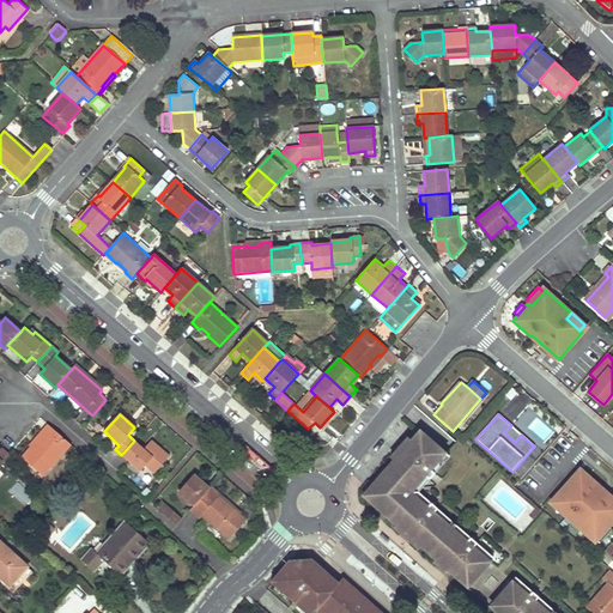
[(44,436),(42,434),(48,425),(47,424),(30,443),(32,445),(34,447),(38,441),(44,436)]
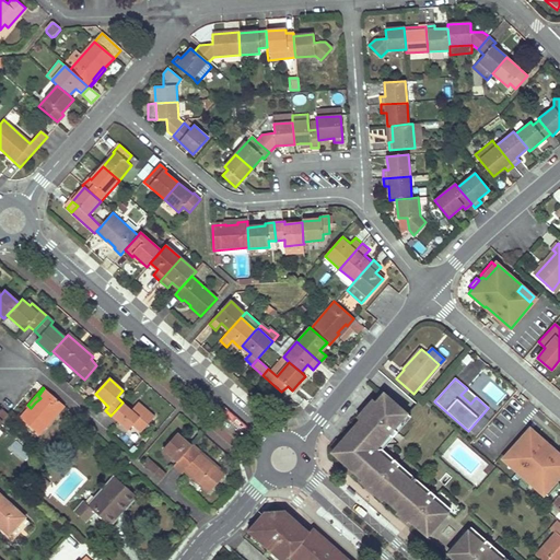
[(41,398),(35,403),(31,408),(30,407),(20,417),(39,433),(63,406),(44,388),(38,396),(41,398)]
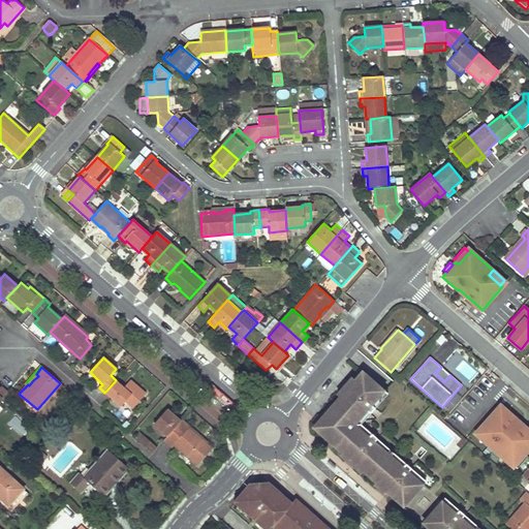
[(449,375),(441,367),(435,373),(444,381),(449,375)]
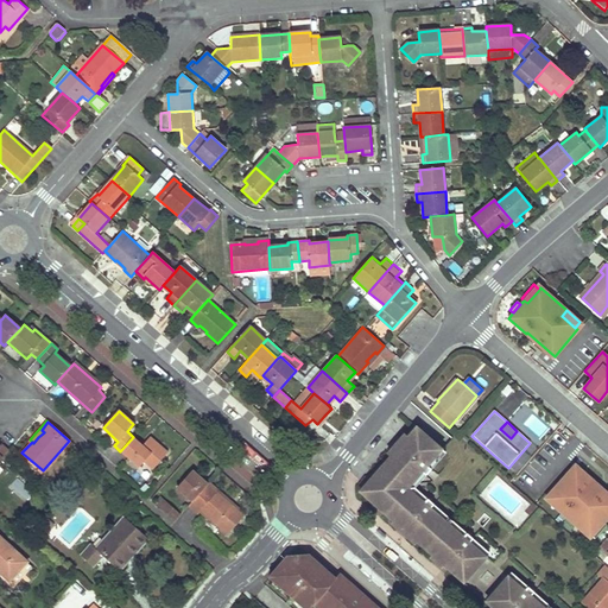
[(374,482),(363,494),(406,530),(464,582),(487,556),(470,542),(473,537),(467,532),(463,536),(431,507),(434,504),(428,498),(424,501),(407,487),(422,470),(425,474),(431,468),(428,464),(442,448),(417,426),(371,479),(374,482)]
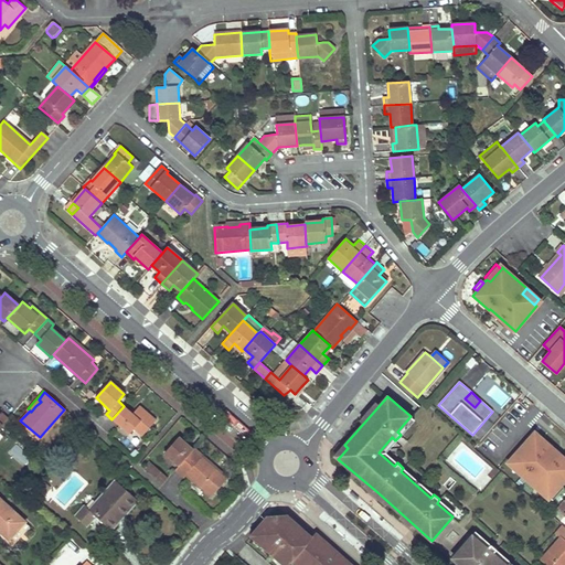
[(132,414),(124,406),(112,419),(129,435),(134,429),(140,436),(155,420),(139,406),(132,414)]
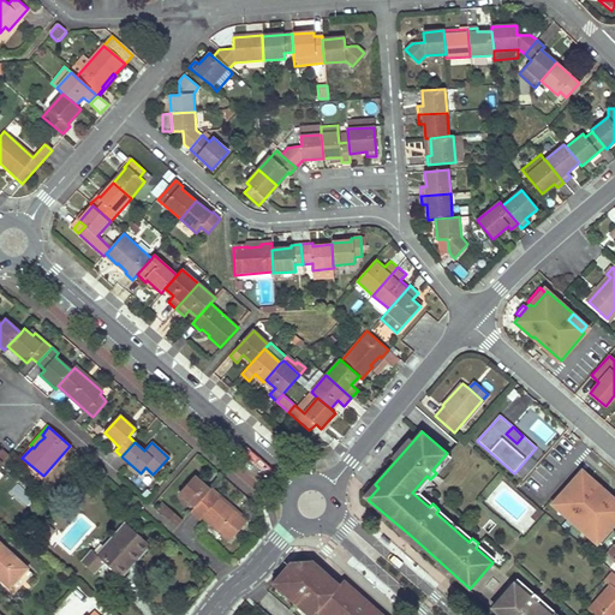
[(447,453),(433,470),(436,473),(451,457),(447,453)]
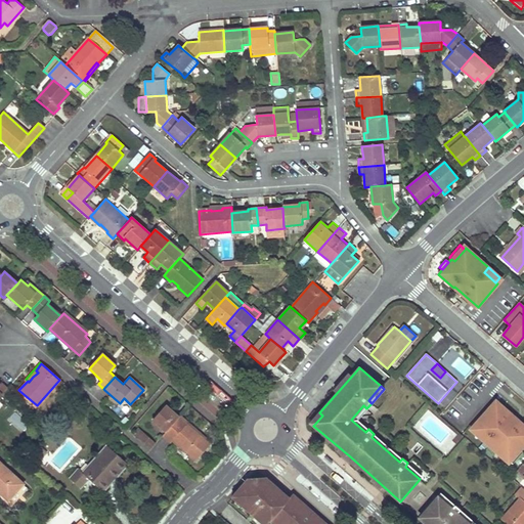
[(484,441),(507,462),(519,448),(521,450),(523,446),(523,425),(520,422),(518,423),(494,402),(474,426),(487,438),(484,441)]
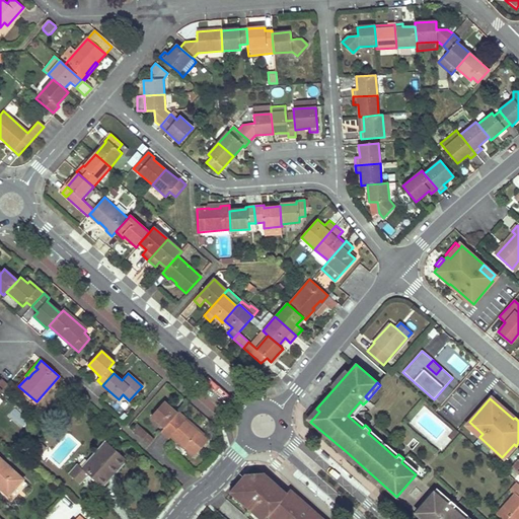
[(163,429),(176,414),(164,401),(150,417),(163,429)]
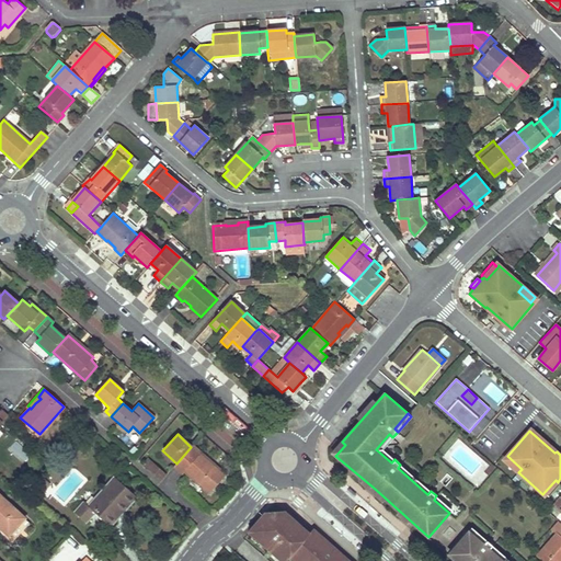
[(376,449),(391,462),(395,459),(382,449),(392,437),(389,434),(376,449)]
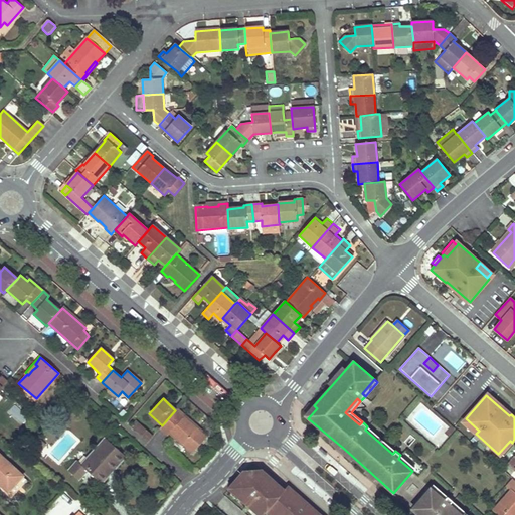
[(8,412),(22,425),(29,417),(15,404),(8,412)]
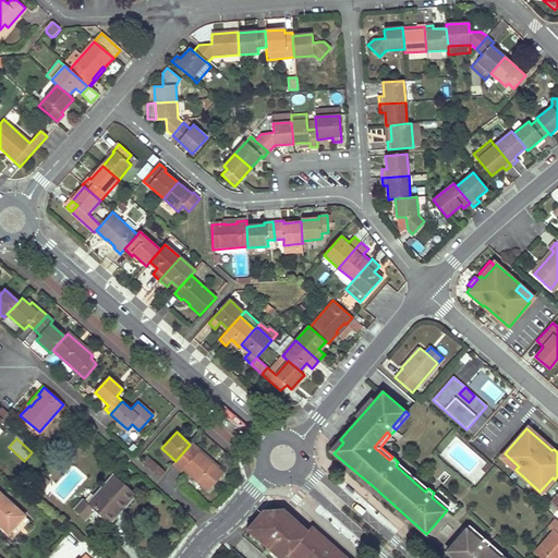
[(330,450),(334,453),(343,443),(340,439),(330,450)]
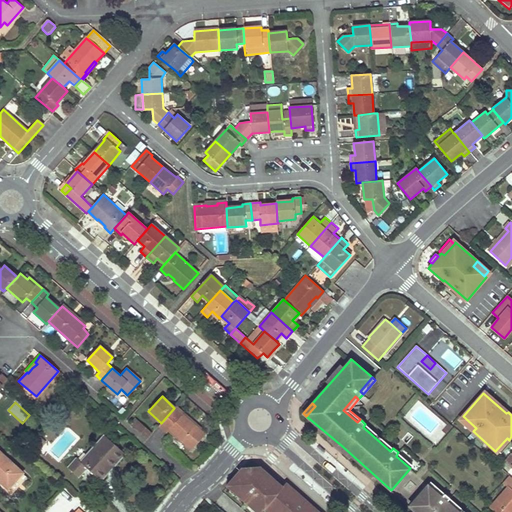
[(161,423),(159,426),(166,433),(169,429),(191,449),(204,434),(174,408),(161,423)]
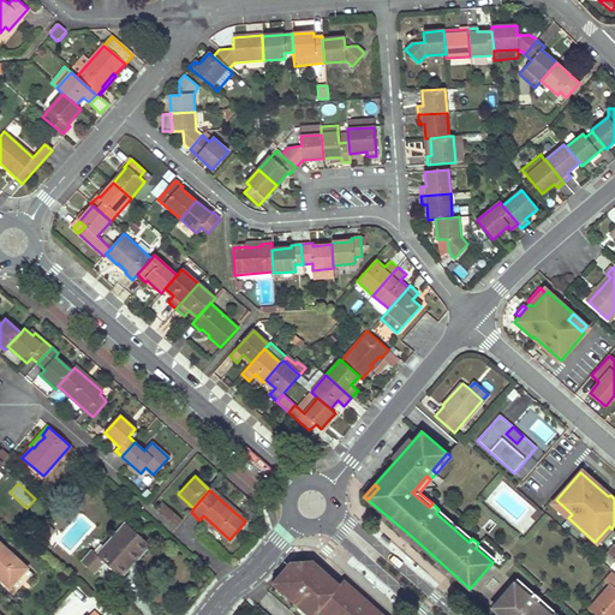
[(161,513),(177,526),(183,520),(167,507),(161,513)]
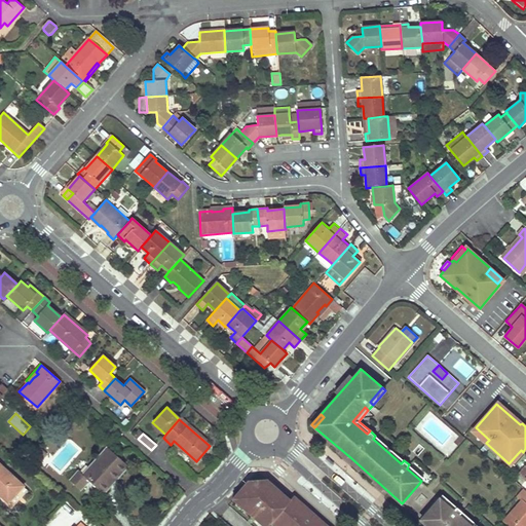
[(375,436),(373,439),(401,463),(404,460),(375,436)]
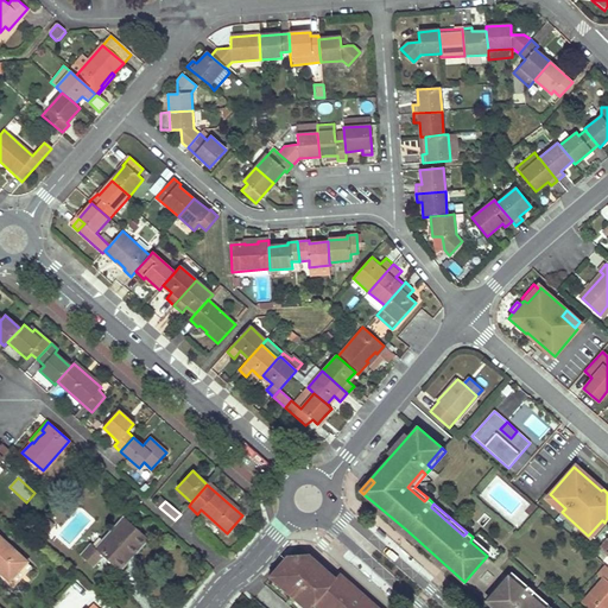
[(94,567),(103,556),(119,571),(128,561),(125,558),(144,537),(124,518),(95,548),(90,544),(81,555),(94,567)]
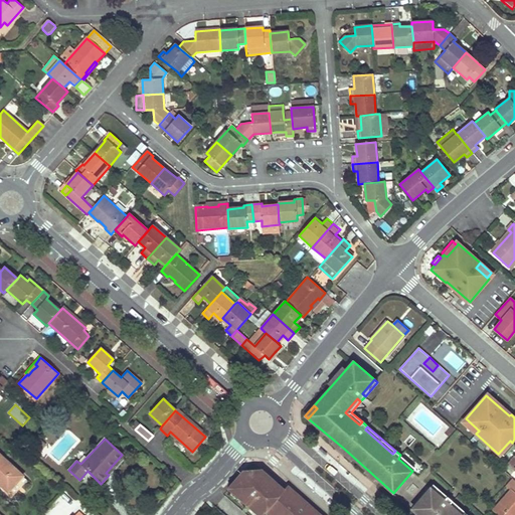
[(45,445),(39,440),(32,447),(39,452),(45,445)]
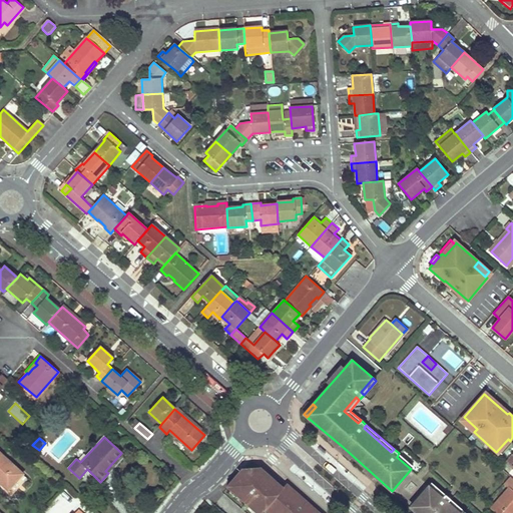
[(399,453),(397,457),(411,469),(414,466),(399,453)]
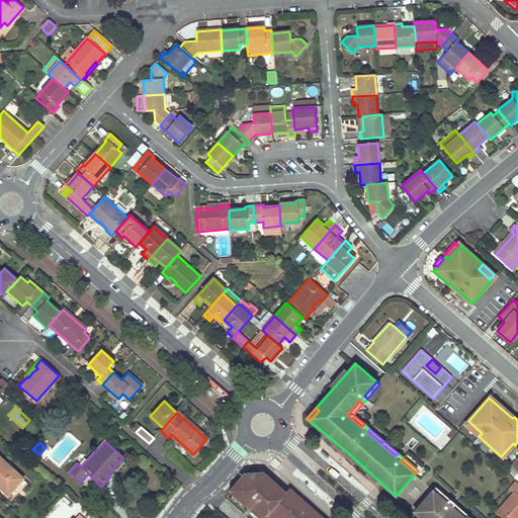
[(0,487),(7,494),(14,486),(21,479),(0,458),(0,487)]
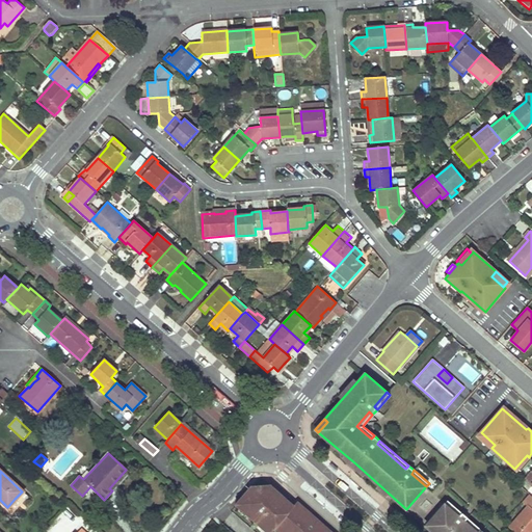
[(260,484),(253,485),(240,499),(250,508),(266,523),(268,521),(273,526),(276,523),(286,531),(327,531),(319,525),(321,522),(315,515),(312,519),(295,504),(292,507),(281,497),(283,494),(272,483),(265,483),(263,486),(260,484)]
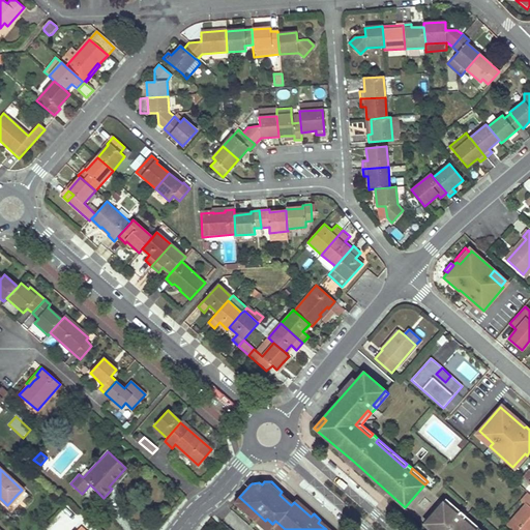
[(291,505),(294,502),(282,492),(280,495),(291,505)]
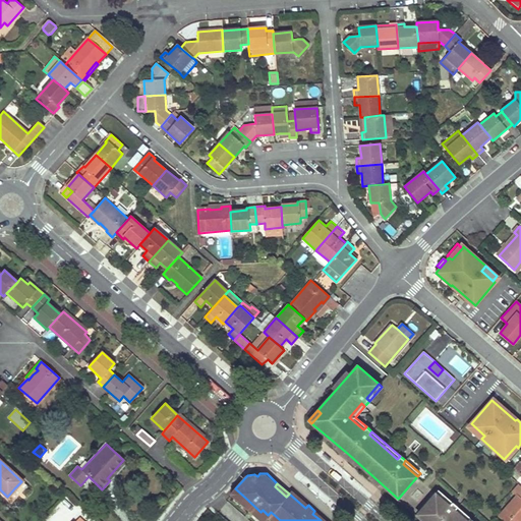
[(519,495),(499,517),(503,520),(520,520),(520,485),(519,483),(513,489),(519,495)]
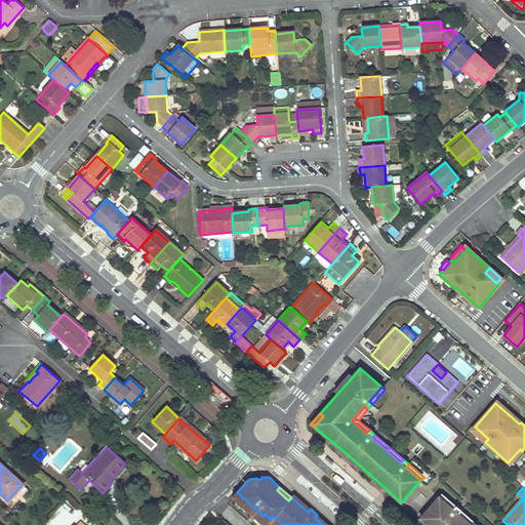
[(233,496),(243,506),(247,501),(237,492),(233,496)]
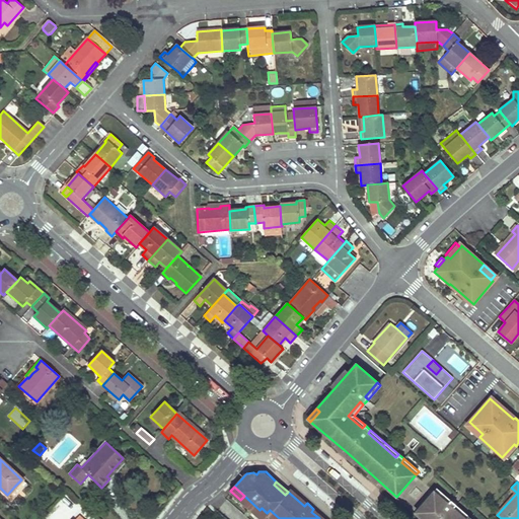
[(434,491),(448,503),(451,500),(437,487),(434,491)]
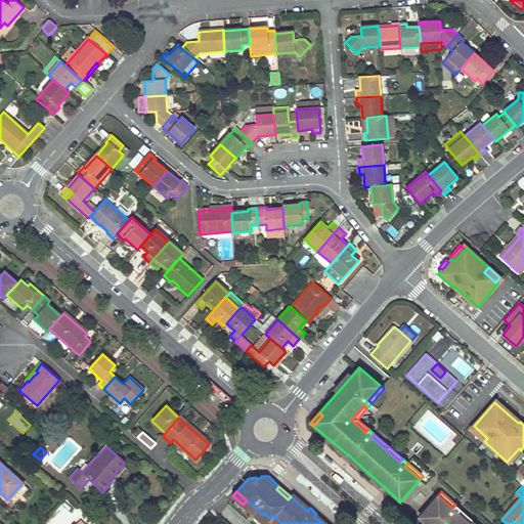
[(291,496),(307,511),(310,508),(294,493),(291,496)]
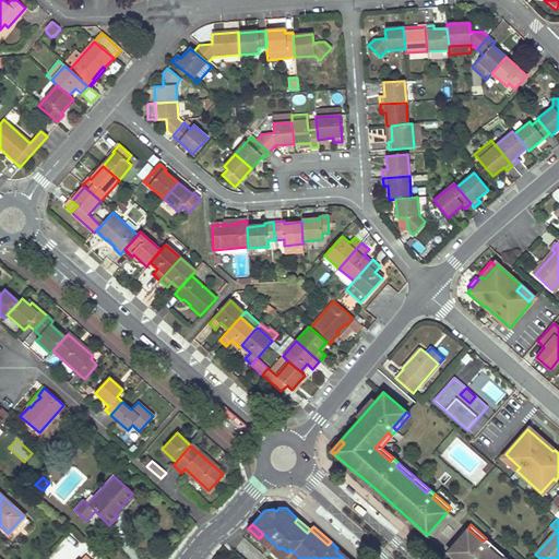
[(447,551),(454,558),(502,558),(488,546),(491,543),(486,538),(483,542),(467,528),(447,551)]
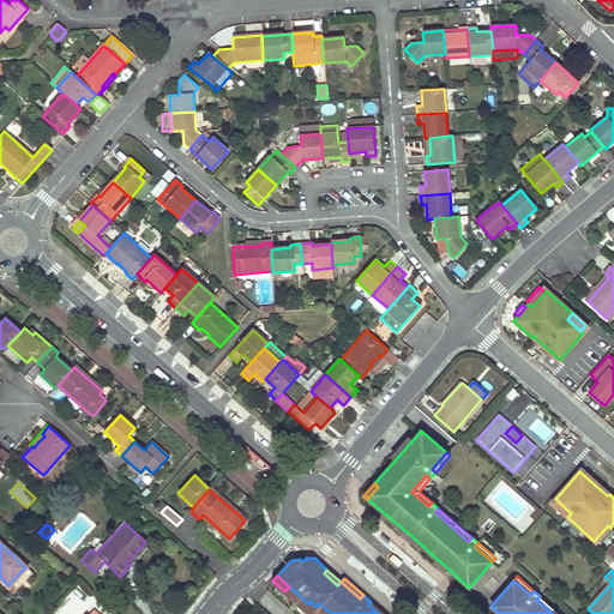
[(536,600),(552,613),(559,613),(540,596),(536,600)]
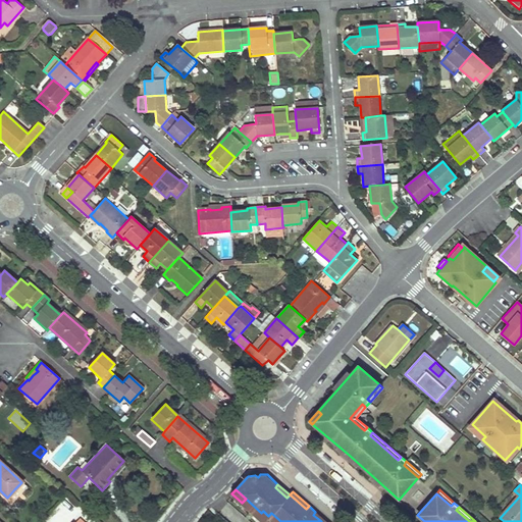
[(260,515),(265,520),(268,516),(263,511),(261,513),(260,515)]
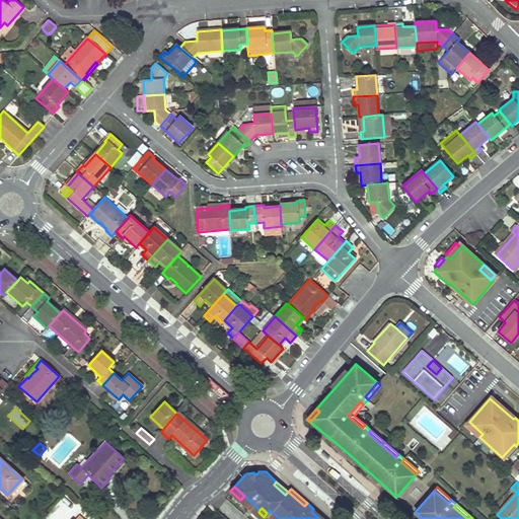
[(311,512),(319,518),(324,518),(313,509),(311,512)]
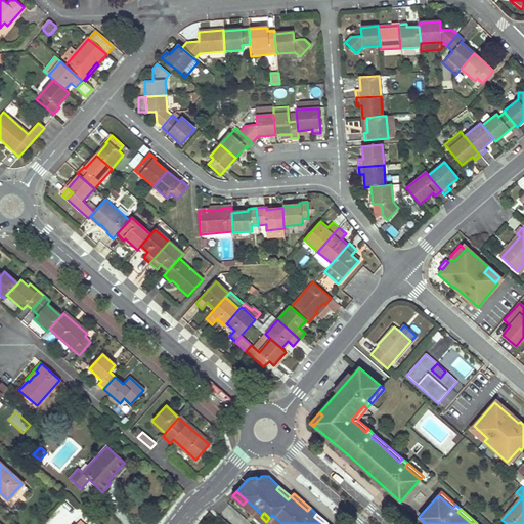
[(281,523),(272,515),(269,518),(276,523),(281,523)]
